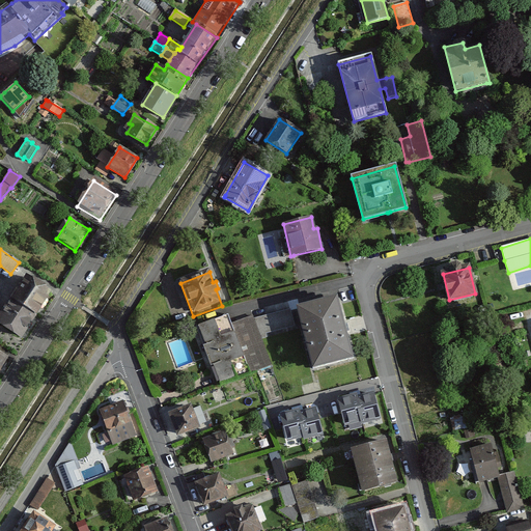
[(25,275),(10,299),(36,314),(51,291),(25,275)]
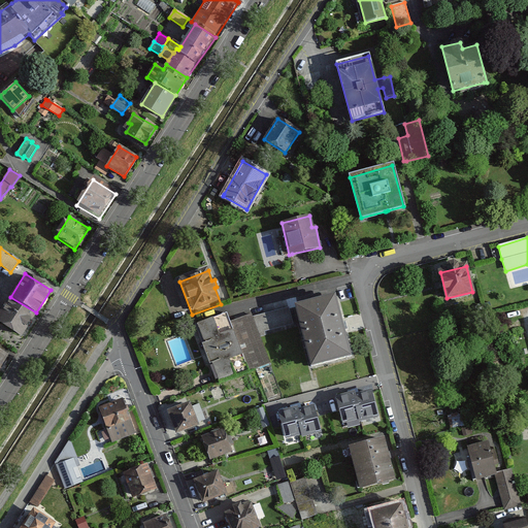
[(334,296),(295,306),(311,366),(350,356),(334,296)]
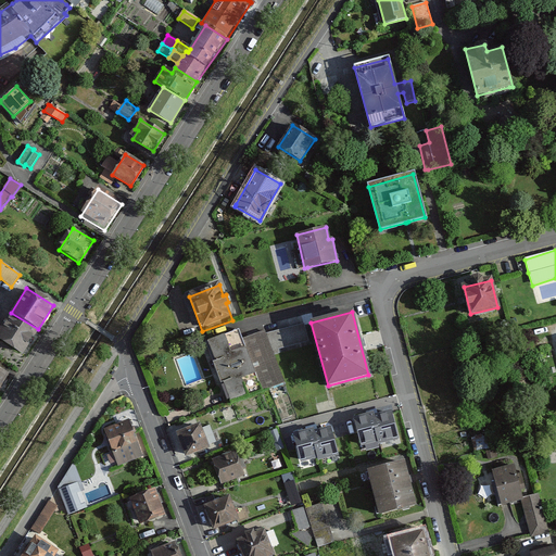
[(11,313),(0,329),(0,339),(22,354),(38,329),(11,313)]
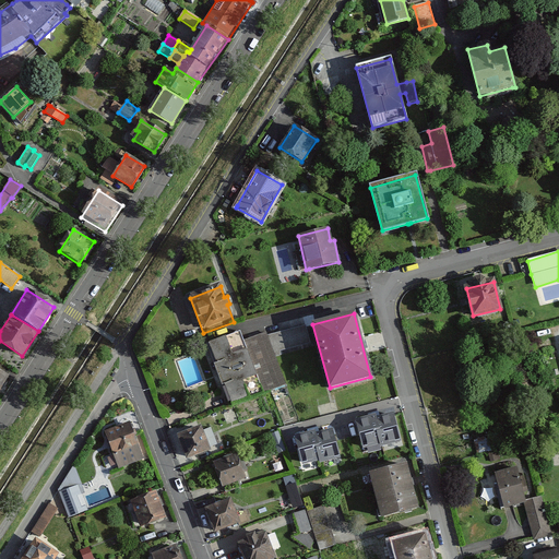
[(306,326),(266,335),(274,356),(281,355),(278,349),(309,342),(306,326)]
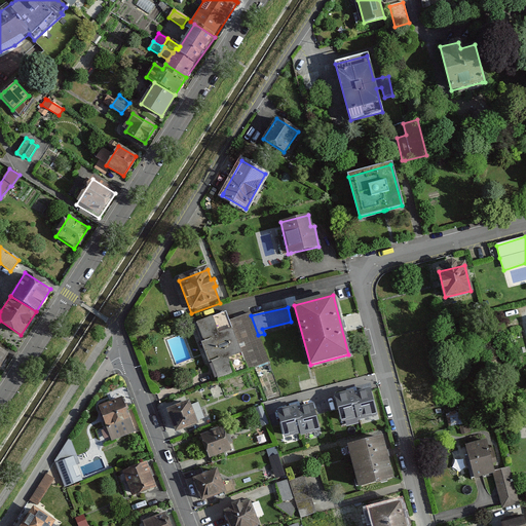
[(225,312),(197,323),(204,343),(202,344),(209,362),(212,361),(219,380),(234,375),(233,374),(267,361),(258,335),(251,315),(250,313),(228,321),(225,312)]
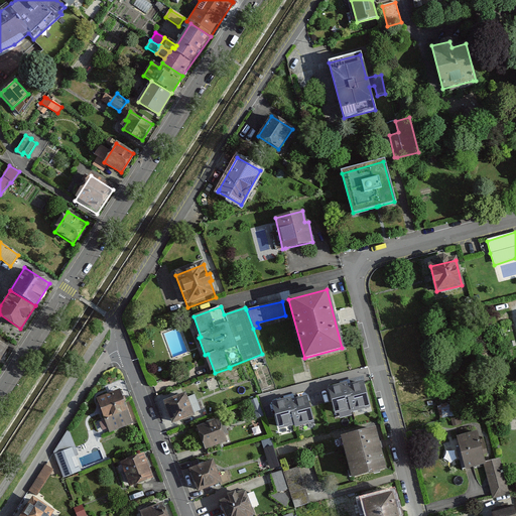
[(363,381),(347,386),(352,410),(353,411),(370,407),(363,381)]
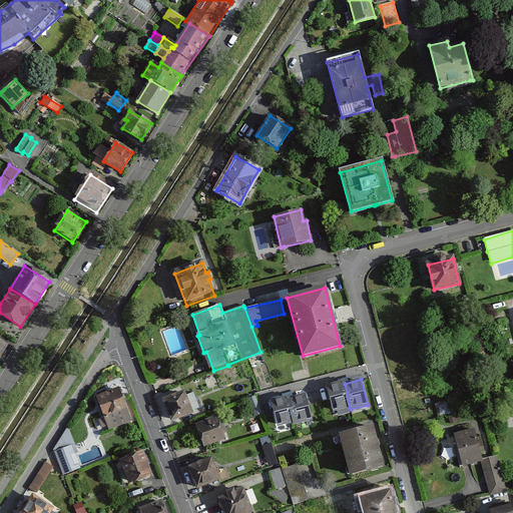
[(448,390),(445,379),(437,381),(440,393),(448,390)]
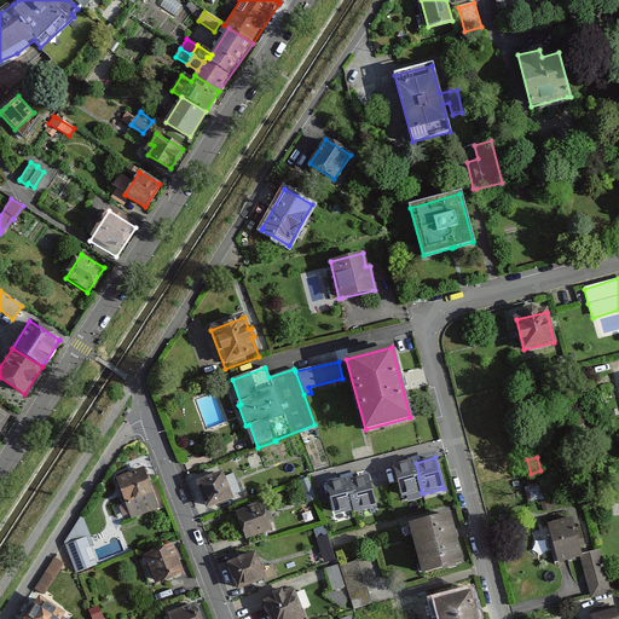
[(422,492),(416,463),(415,460),(394,464),(403,497),(422,492)]
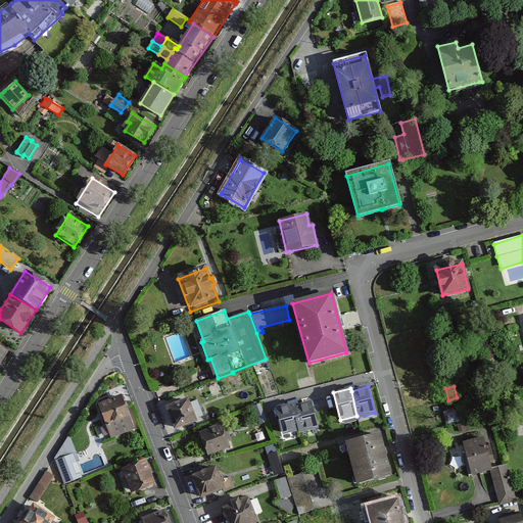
[(121,395),(98,403),(106,425),(129,417),(121,395)]
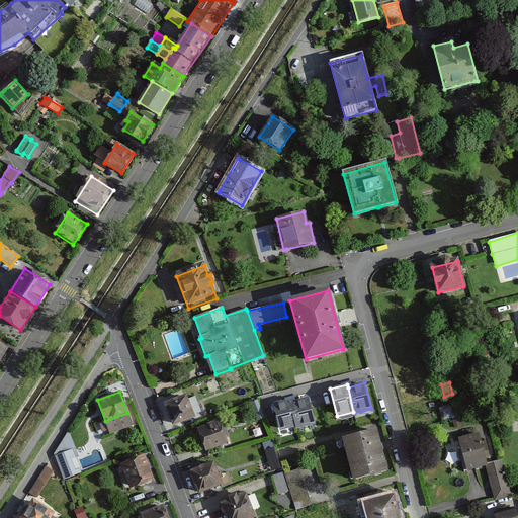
[(186,395),(164,403),(172,425),(194,417),(186,395)]
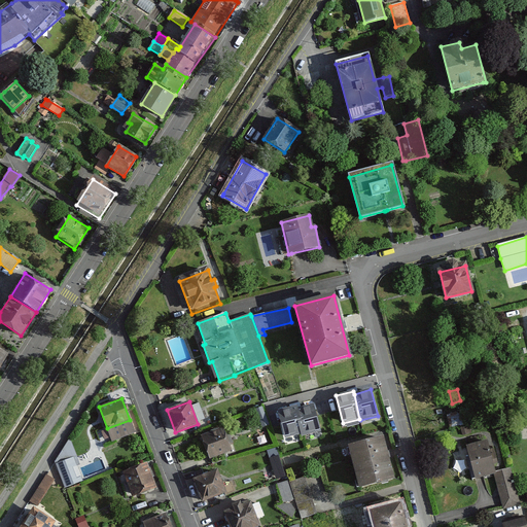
[(314,406),(296,410),(303,434),(303,435),(320,431),(314,406)]
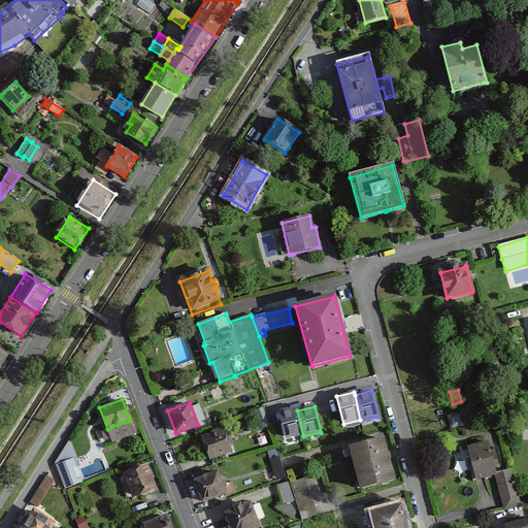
[(303,435),(297,410),(296,407),(278,411),(286,439),(303,435)]
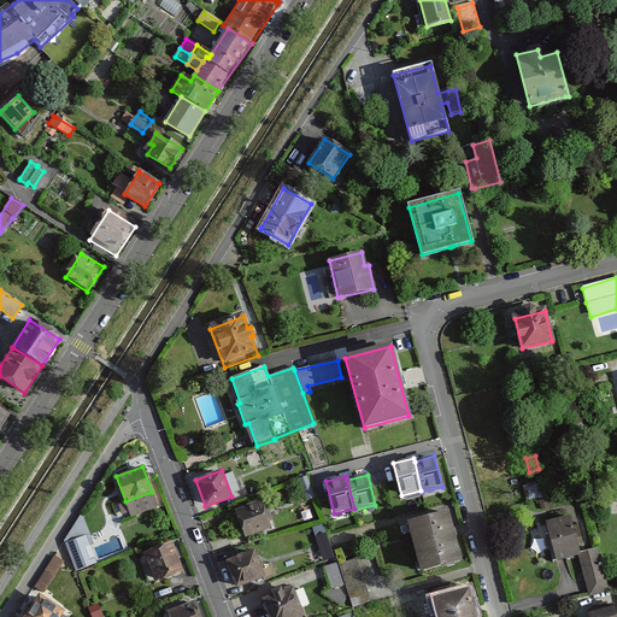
[(548,497),(545,483),(536,486),(535,483),(523,487),(528,503),(539,500),(548,497)]
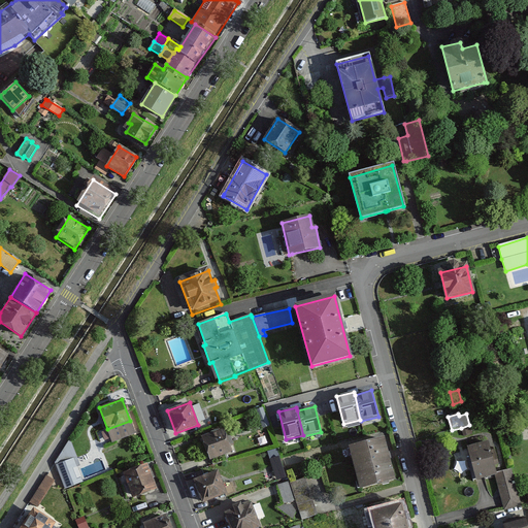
[(134,433),(130,421),(107,429),(111,441),(134,433)]
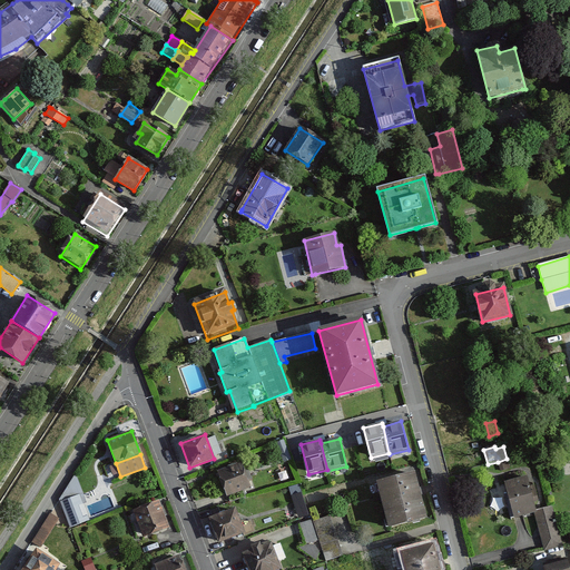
[(507,459),(498,462),(500,472),(510,470),(508,459),(507,459)]
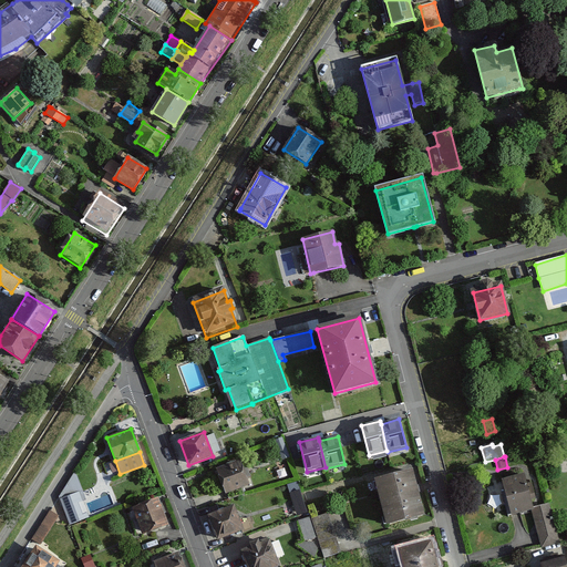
[(240,461),(216,468),(225,493),(227,492),(228,497),(244,494),(241,487),(248,485),(240,461)]
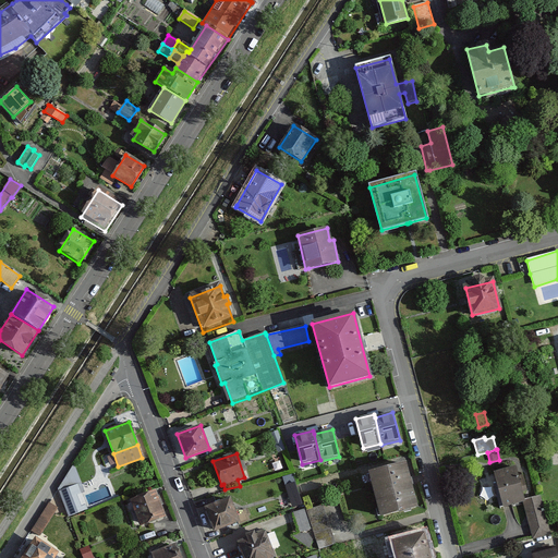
[(405,463),(370,472),(380,516),(416,507),(405,463)]
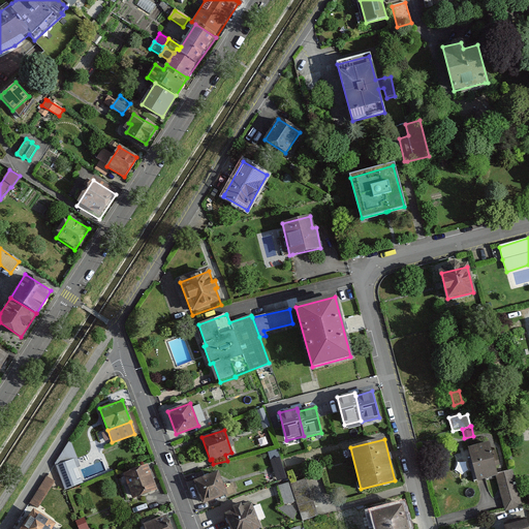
[(55,465),(56,468),(74,461),(78,469),(82,468),(70,440),(55,465)]
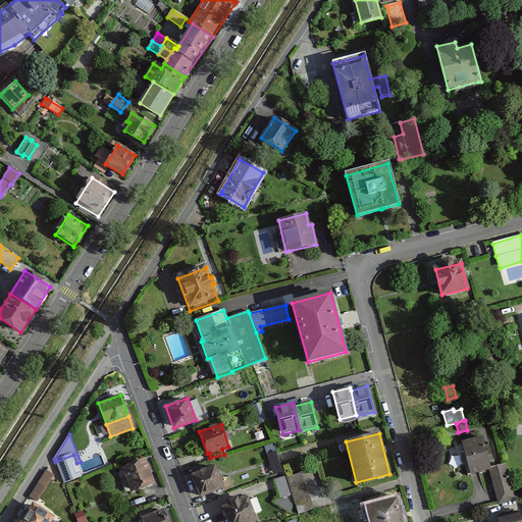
[(466,442),(462,444),(464,453),(462,455),(465,465),(468,476),(470,476),(471,478),(489,472),(491,472),(490,470),(490,467),(482,437),(466,442)]
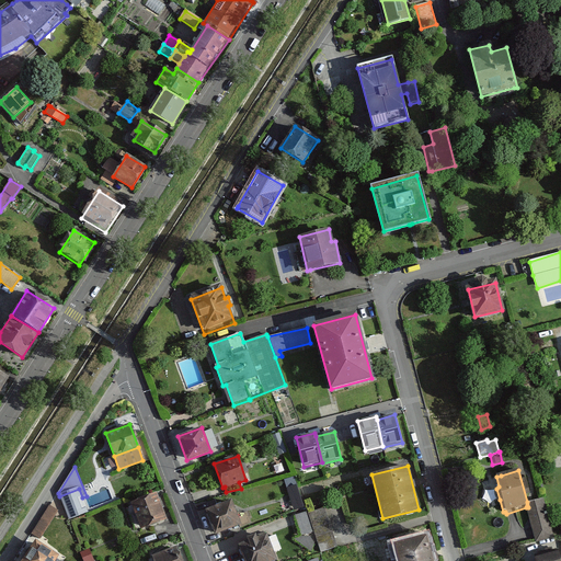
[(299,482),(288,484),(294,510),(305,507),(299,482)]
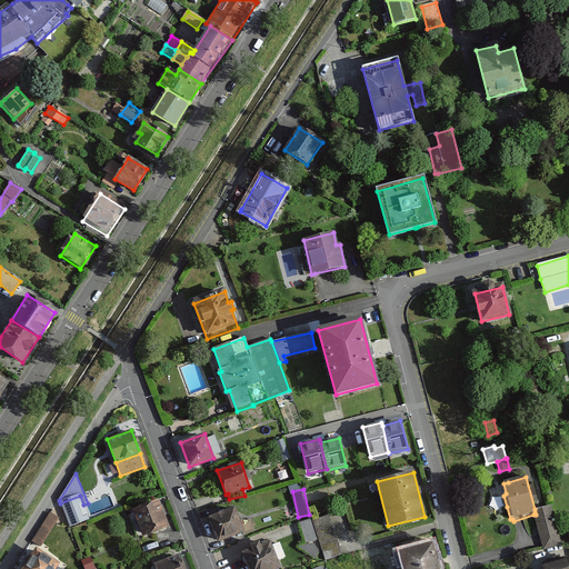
[(80,496),(60,503),(71,529),(90,521),(88,516),(83,517),(79,507),(83,505),(80,496)]
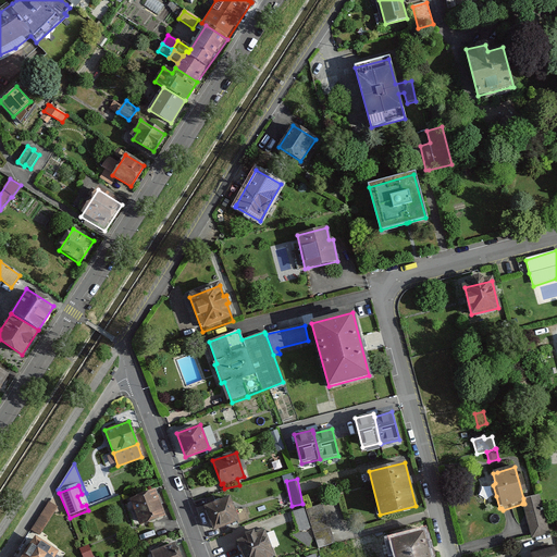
[(155,490),(131,498),(140,523),(164,515),(155,490)]
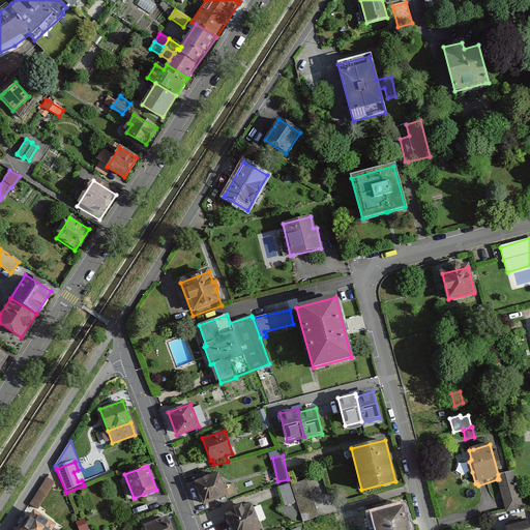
[(498,477),(499,479),(497,479),(504,505),(506,511),(522,507),(522,506),(513,472),(498,477)]
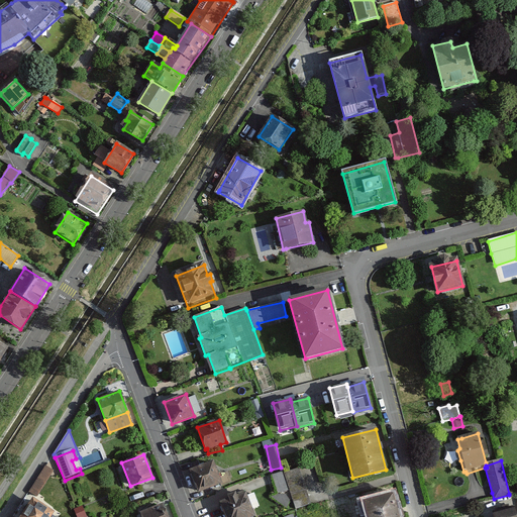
[(212,461),(190,470),(198,492),(220,483),(212,461)]
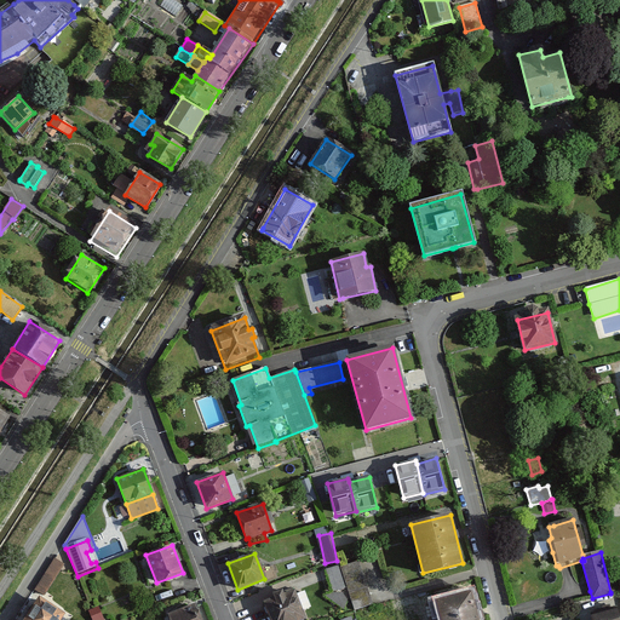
[(57,556),(35,587),(46,595),(67,562),(57,556)]
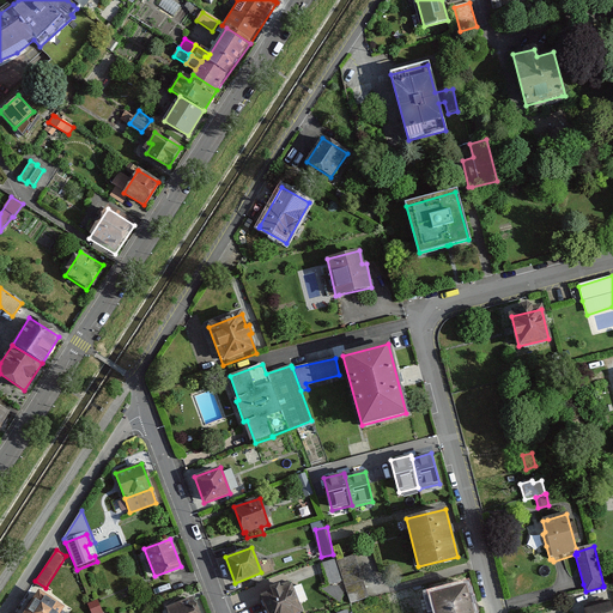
[(350,601),(366,596),(354,554),(338,559),(350,601)]
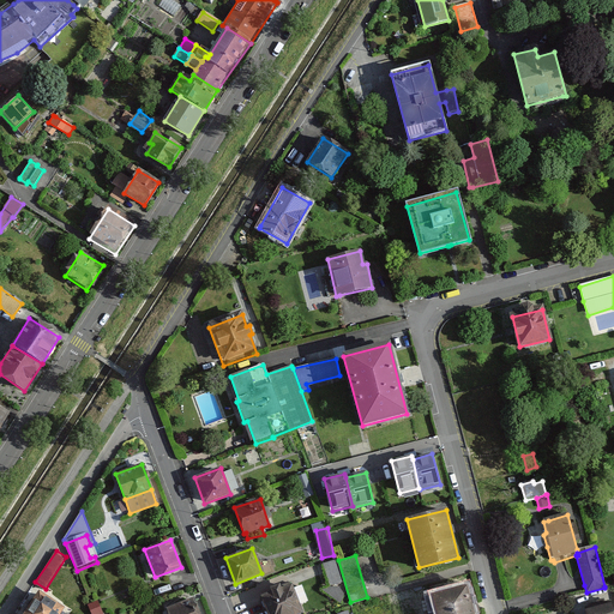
[(341,581),(335,561),(323,565),(329,585),(341,581)]
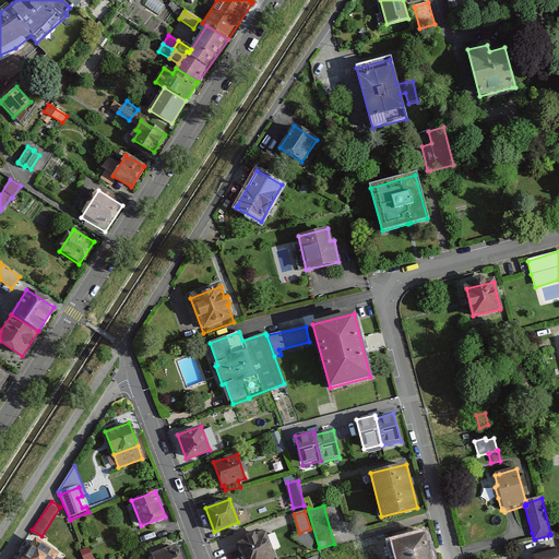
[(248,539),(239,543),(245,558),(269,558),(274,557),(272,550),(280,547),(274,533),(265,536),(264,533),(256,536),(254,533),(247,536),(248,539)]
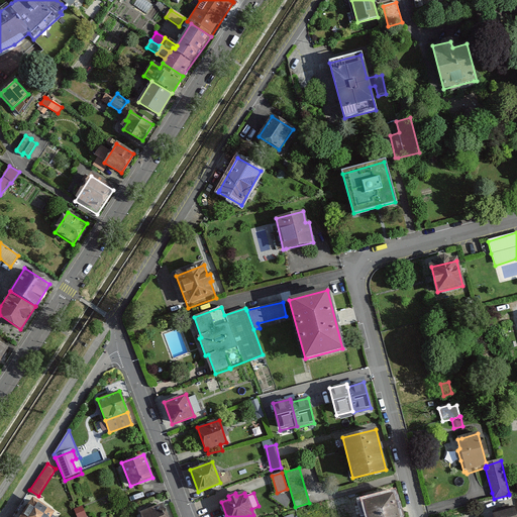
[(397,516),(392,495),(366,502),(369,516),(397,516)]
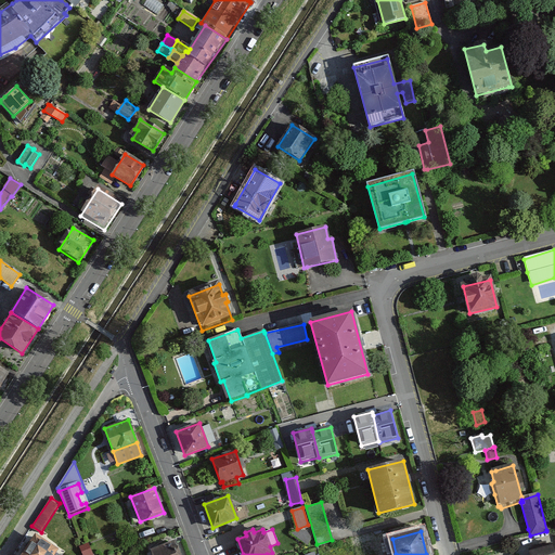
[(35,536),(21,554),(52,554),(55,550),(35,536)]
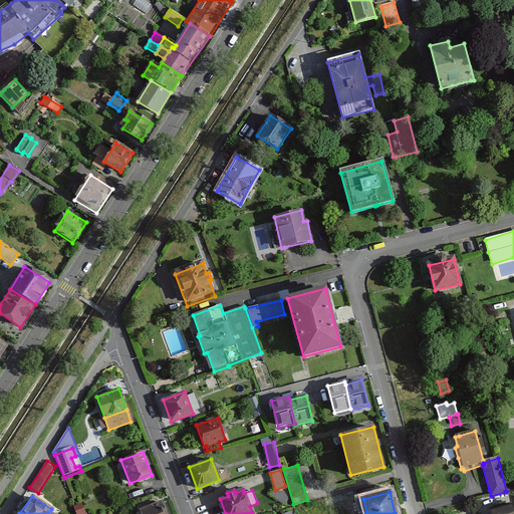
[(166,513),(161,500),(139,509),(141,513),(166,513)]
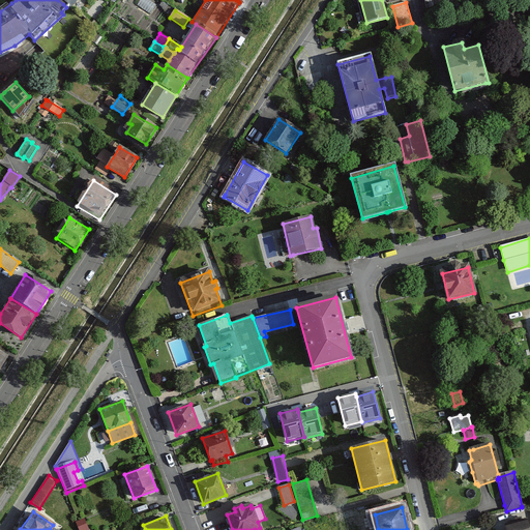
[(529,529),(527,519),(505,524),(506,529),(529,529)]
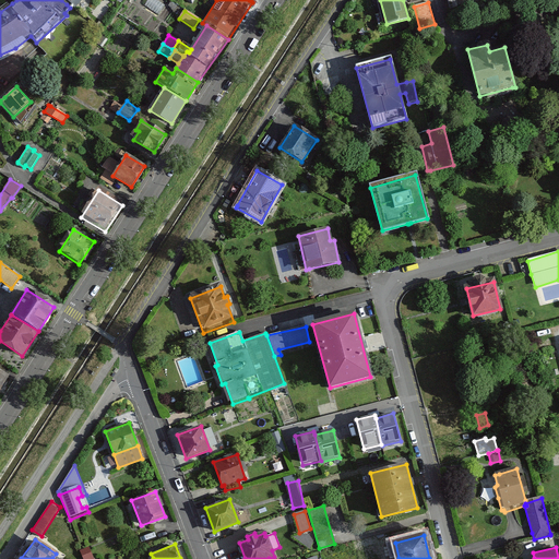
[(93,558),(90,549),(81,552),(83,558),(93,558)]
